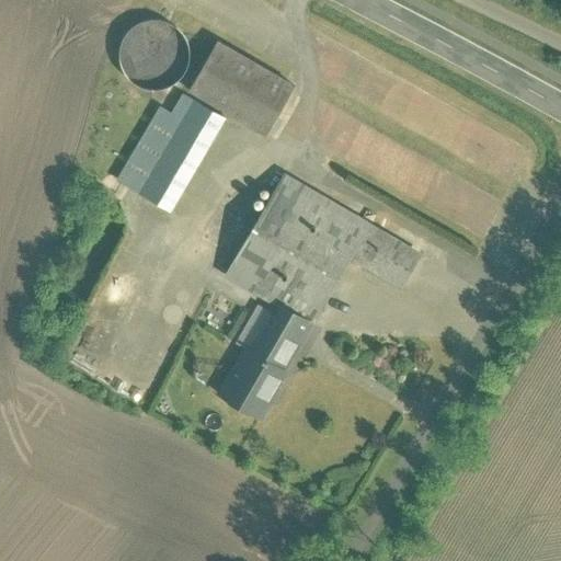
[(183,41),(175,31),(165,24),(153,22),(142,23),(133,27),(125,34),(119,43),(116,54),(117,64),(121,73),(128,83),(139,90),(151,92),(163,91),(174,86),(182,76),(186,65),(187,53),(183,41)]
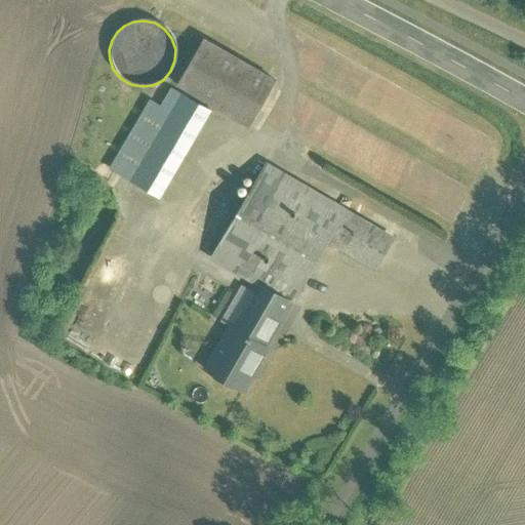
[(203,40),(174,88),(212,111),(247,131),(276,83),(203,40)]
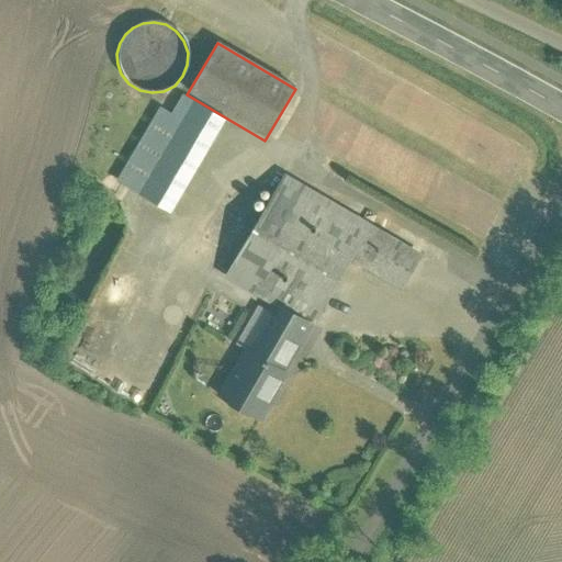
[(227,119),(187,94),(176,113),(163,105),(116,184),(170,216),(227,119)]
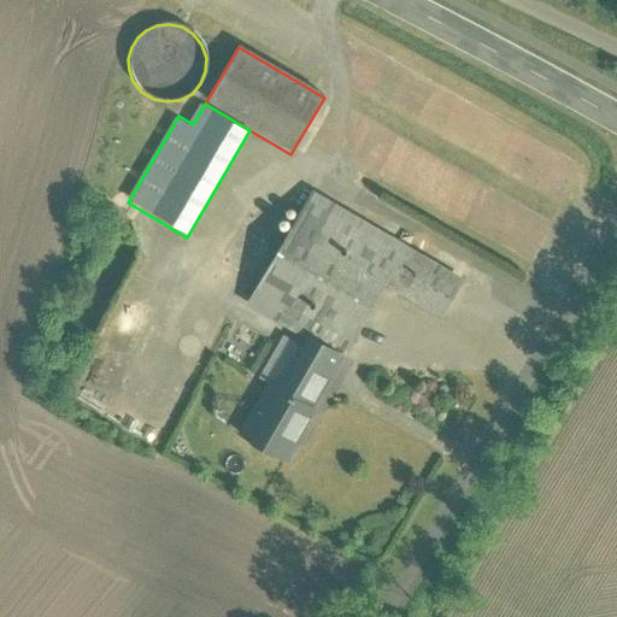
[(313,192),(248,303),(306,338),(344,359),(385,292),(409,248),(313,192)]
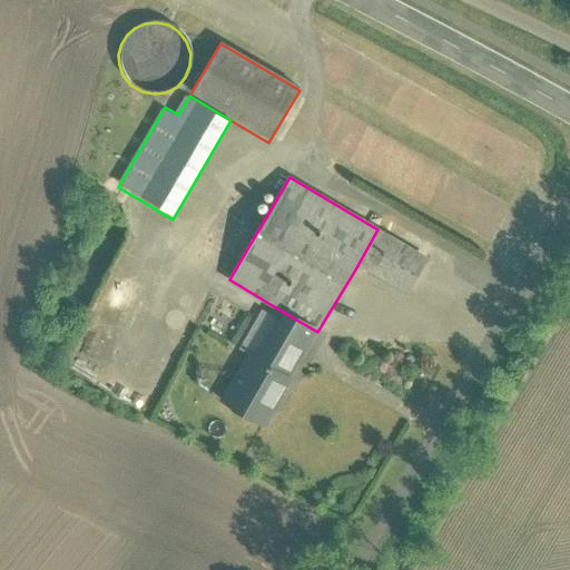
[(377,229),(355,269),(408,298),(430,258),(377,229)]
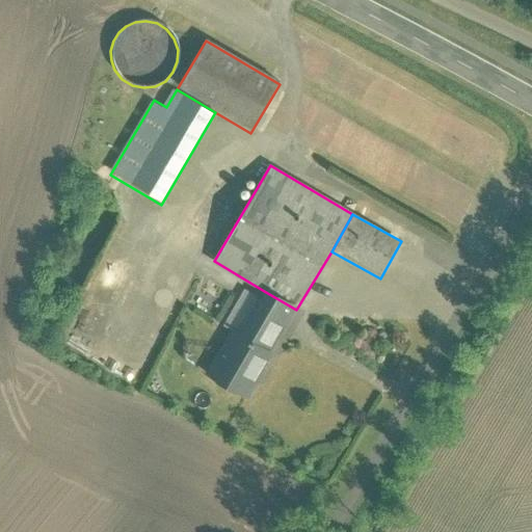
[(296,310),(264,291),(240,333),(231,327),(204,374),(245,398),(296,310)]
